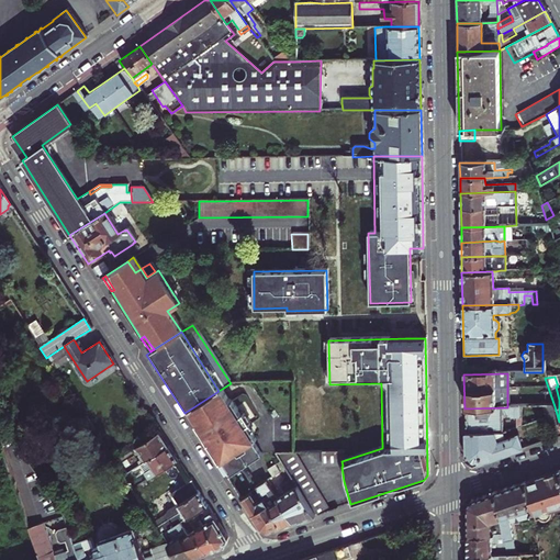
[(227,404),(220,391),(188,412),(221,462),(230,477),(260,456),(253,444),(255,441),(250,435),(246,428),(248,426),(247,424),(243,417),(241,415),(238,416),(230,403),(227,404)]
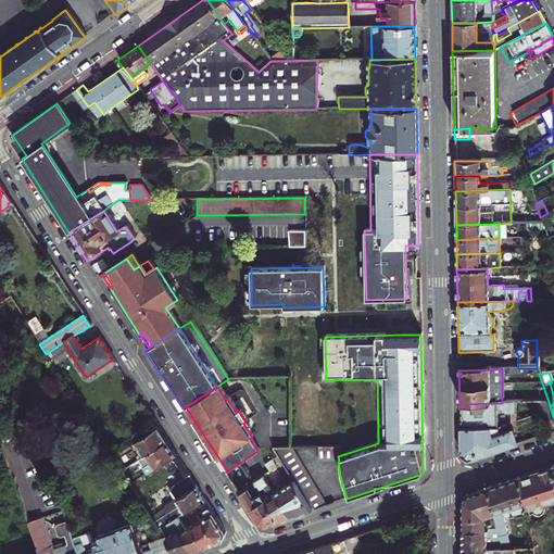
[(304,416),(305,387),(292,387),(292,416),(304,416)]
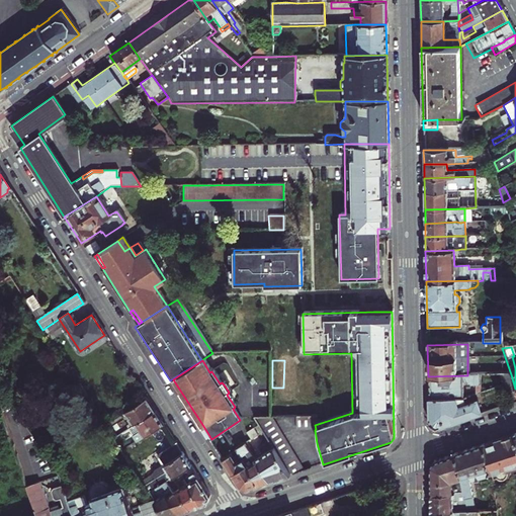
[(503,385),(509,405),(515,402),(515,389),(511,374),(500,374),(503,385)]
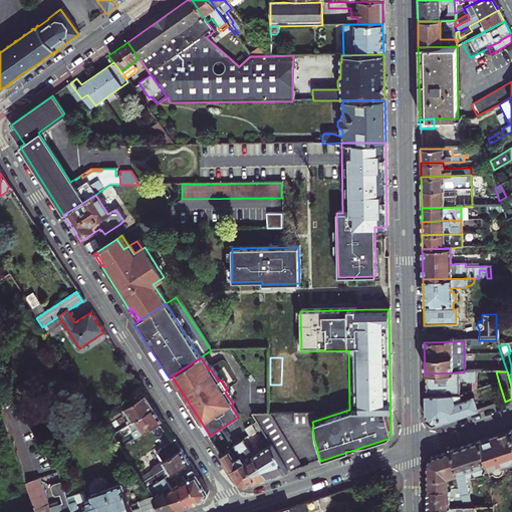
[(476,382),(476,372),(464,372),(425,373),(425,398),(458,397),(458,379),(463,379),(467,382),(476,382)]
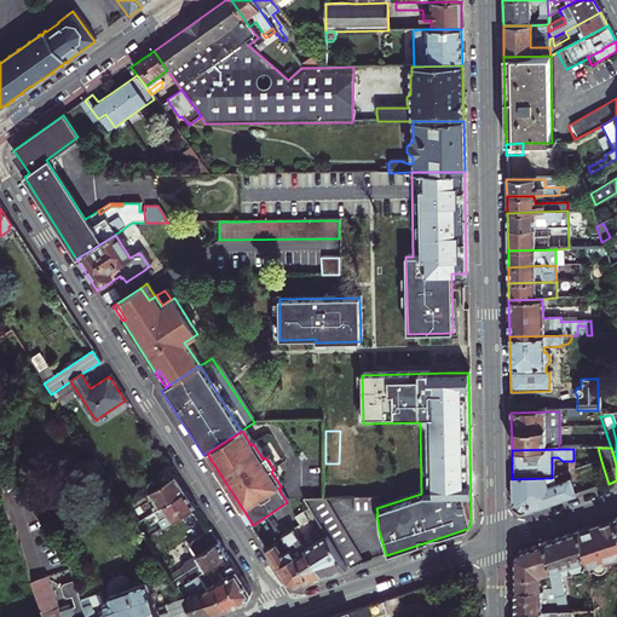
[(207,454),(203,456),(249,528),(253,525),(243,509),(207,454)]
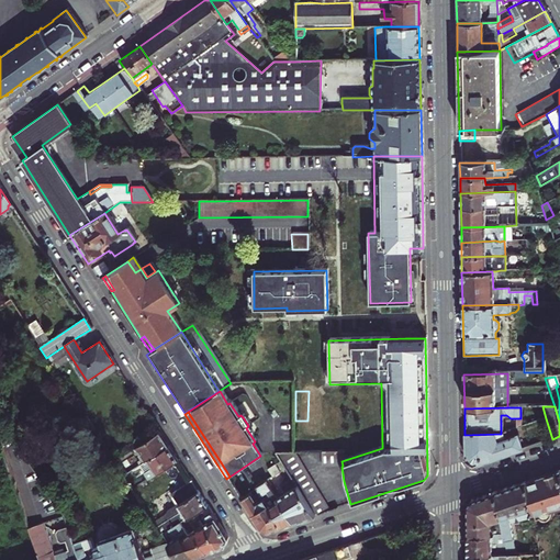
[(295,425),(294,448),(321,449),(321,436),(305,436),(305,425),(295,425)]
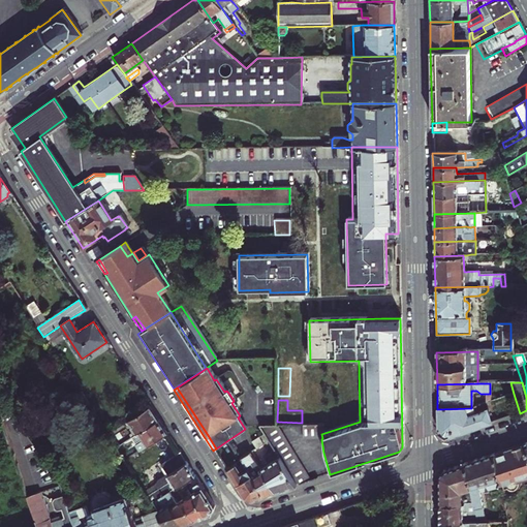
[(115,447),(135,434),(157,421),(149,408),(106,435),(115,447)]
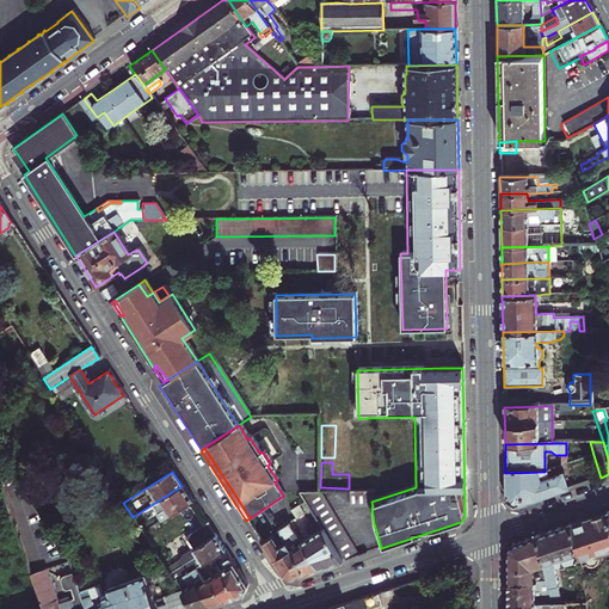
[(546,472),(545,472),(505,473),(505,502),(512,508),(566,490),(561,474),(548,479),(547,475),(546,472)]
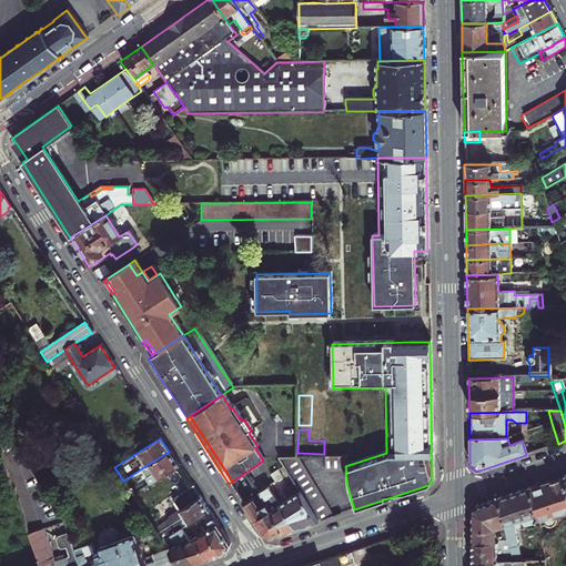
[(169,452),(145,466),(152,476),(148,478),(151,483),(178,465),(169,452)]
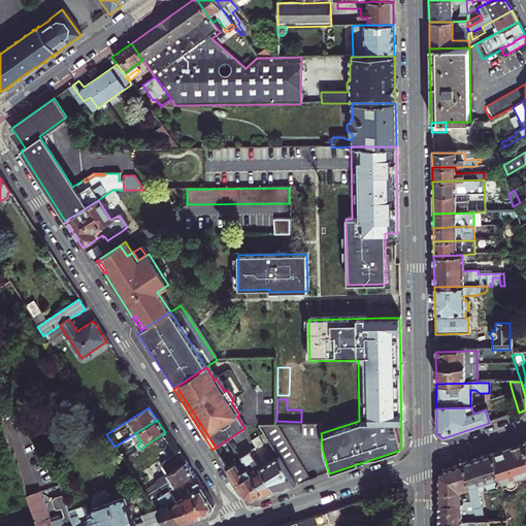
[(300,438),(321,438),(320,425),(299,425),(300,438)]
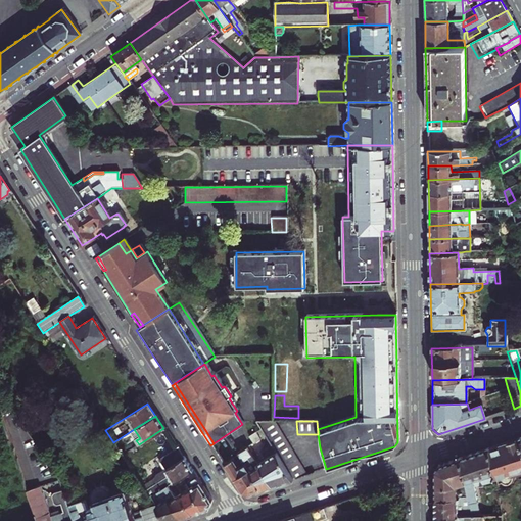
[(305,476),(271,422),(255,422),(275,453),(291,481),(305,476)]
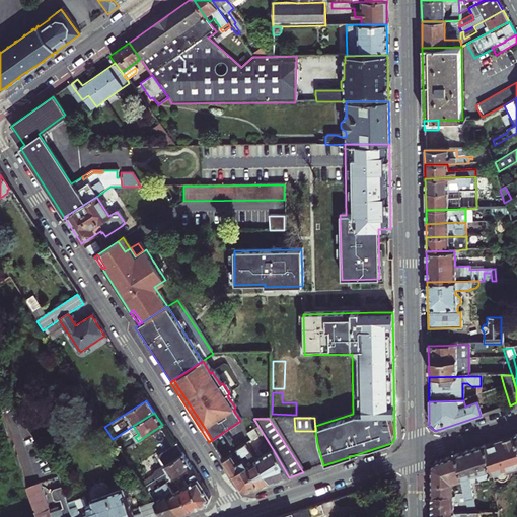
[(245,433),(250,441),(256,436),(252,429),(245,433)]
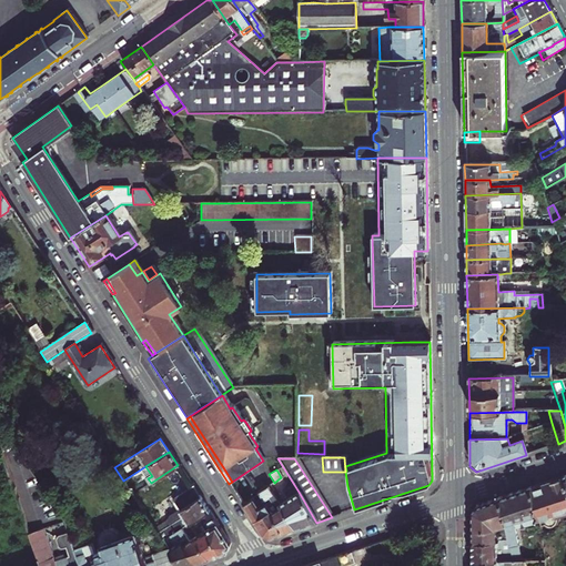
[(536,524),(537,524),(538,527),(542,526),(544,528),(547,529),(551,529),(554,527),(556,524),(556,521),(556,518),(565,514),(565,488),(562,477),(529,488),(536,524)]
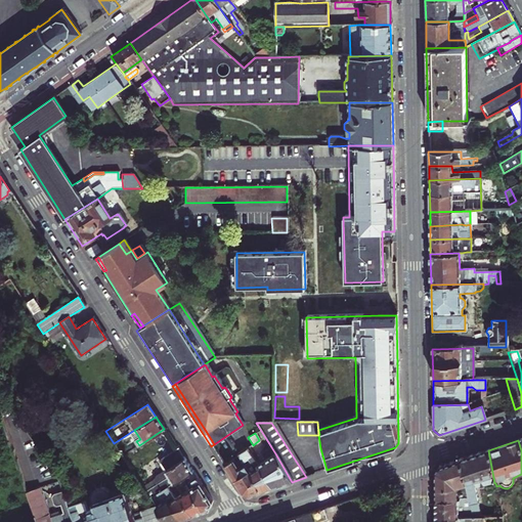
[(238,457),(240,459),(249,452),(247,449),(246,448),(236,453),(238,457)]
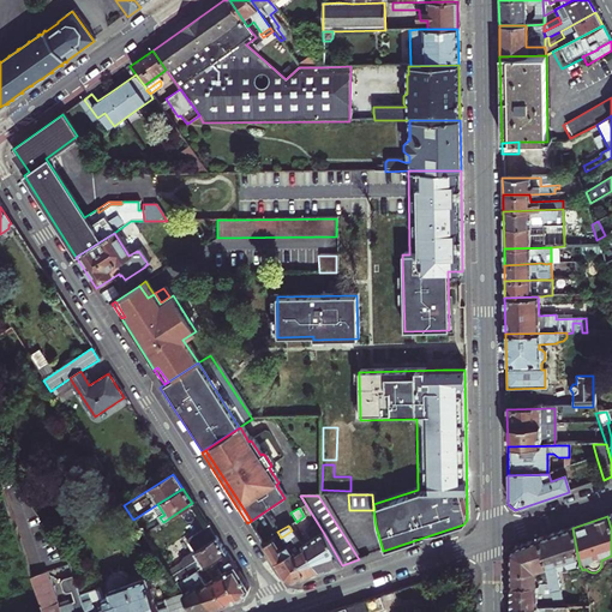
[(178,577),(171,568),(166,570),(174,585),(181,581),(190,576),(195,573),(203,568),(208,564),(213,562),(215,561),(219,558),(225,555),(208,528),(185,543),(197,561),(185,569),(186,571),(178,577)]
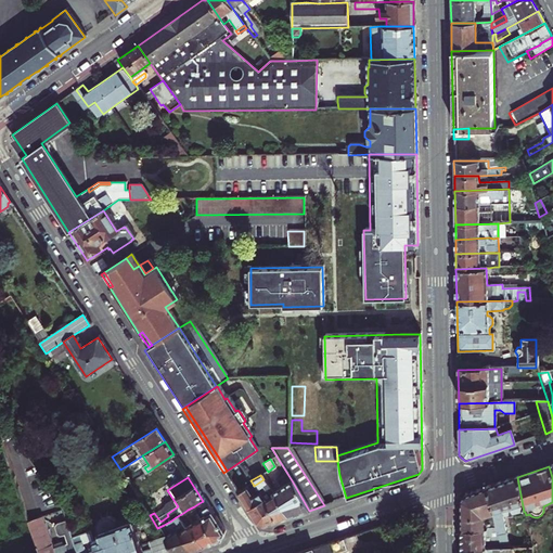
[(524,512),(517,477),(486,488),(492,514),(496,528),(500,549),(509,549),(502,517),(524,512)]
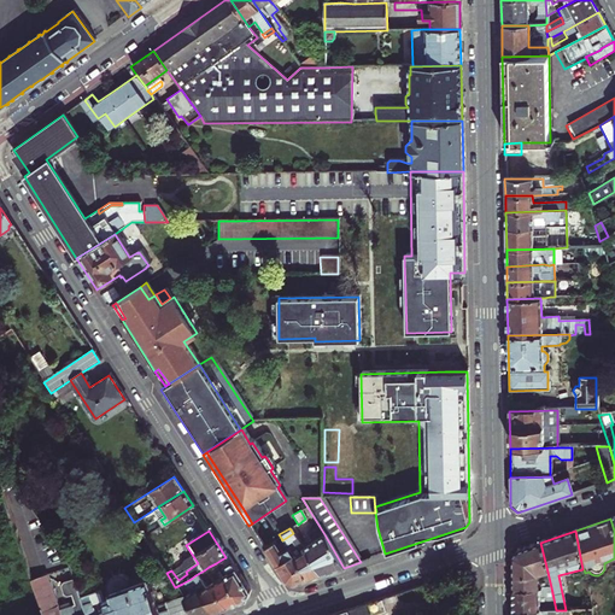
[(288,550),(308,580),(321,575),(303,548),(293,533),(282,540),(283,542),(285,544),(291,540),(294,546),(288,550)]
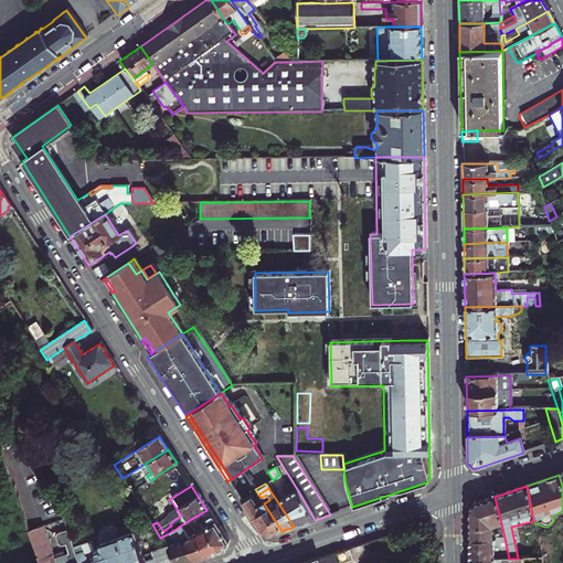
[(297,489),(277,501),(294,527),(315,520),(297,489)]
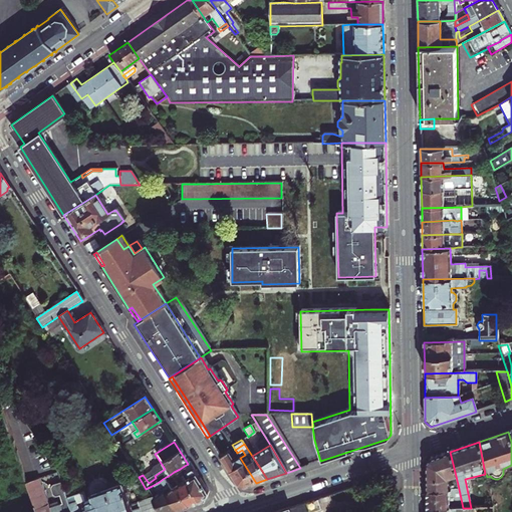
[(219,457),(225,465),(233,460),(234,461),(236,460),(234,457),(231,458),(228,452),(219,457)]
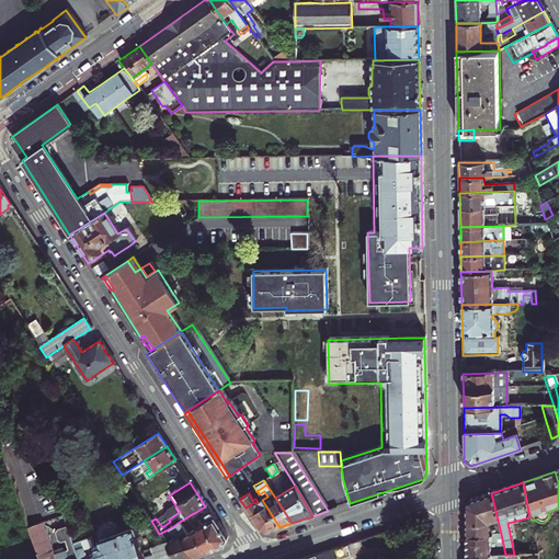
[(488,521),(498,520),(491,493),(469,501),(465,506),(466,535),(493,535),(492,531),(489,531),(488,521)]
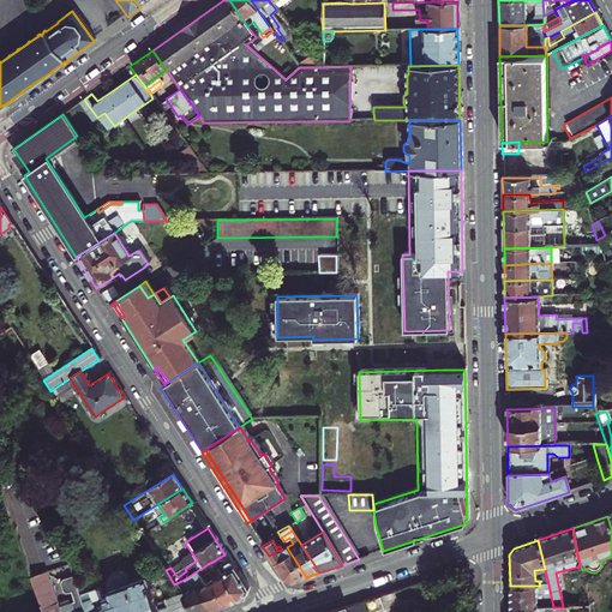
[(292,582),(306,577),(287,547),(287,546),(282,550),(280,551),(279,550),(269,556),(283,580),(292,582)]
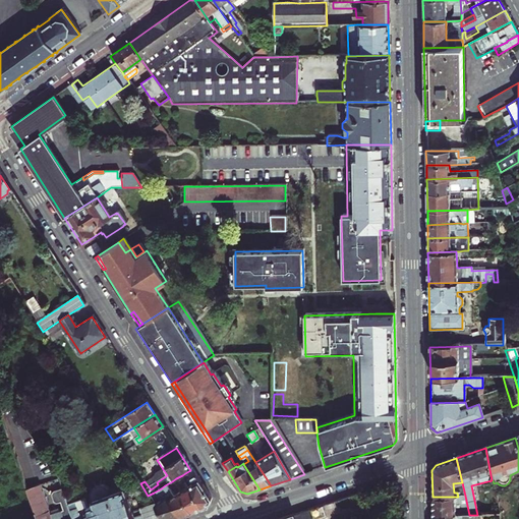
[(210,500),(190,470),(185,473),(192,485),(188,488),(200,509),(207,507),(210,500)]
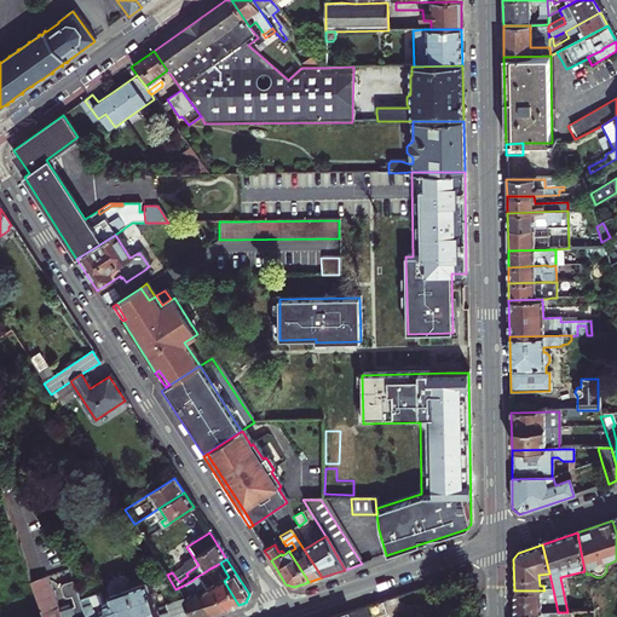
[(238,605),(224,581),(219,583),(209,569),(205,572),(213,587),(226,610),(238,605)]
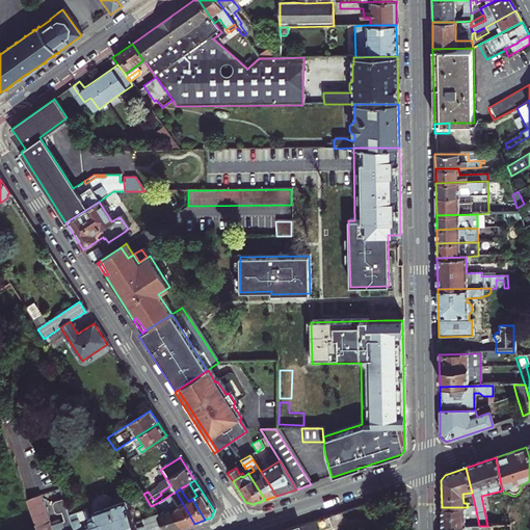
[(182,528),(194,524),(183,504),(177,507),(168,496),(164,499),(182,528)]
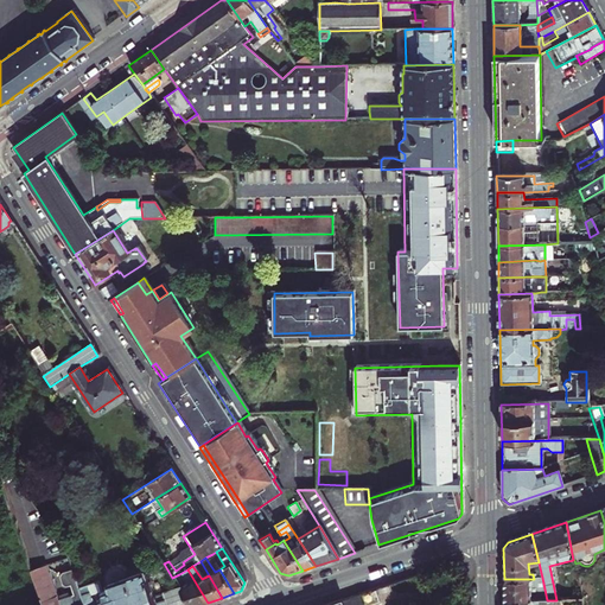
[(81,604),(77,590),(70,571),(59,574),(57,579),(59,587),(64,588),(68,587),(71,597),(56,602),(44,567),(30,572),(39,604),(81,604)]
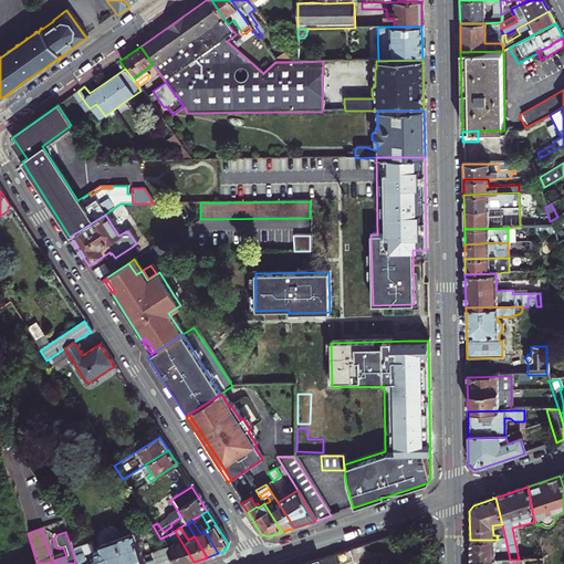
[(177,563),(167,550),(166,547),(149,554),(152,562),(148,563),(147,559),(143,560),(134,533),(118,538),(116,534),(114,532),(111,530),(106,530),(102,531),(100,534),(98,538),(98,542),(101,551),(92,553),(95,563),(177,563)]
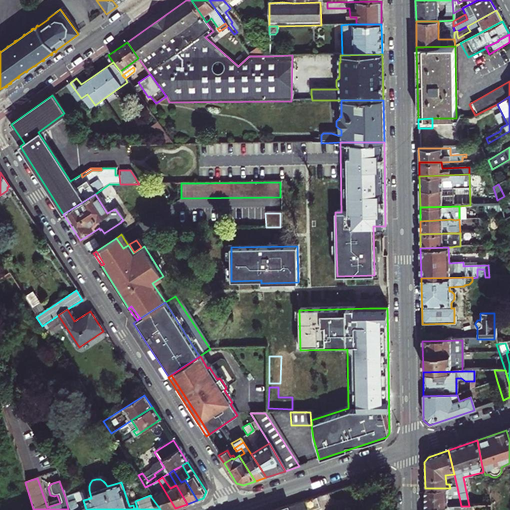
[(171,509),(175,508),(158,480),(151,484),(157,493),(151,497),(160,509),(171,509)]
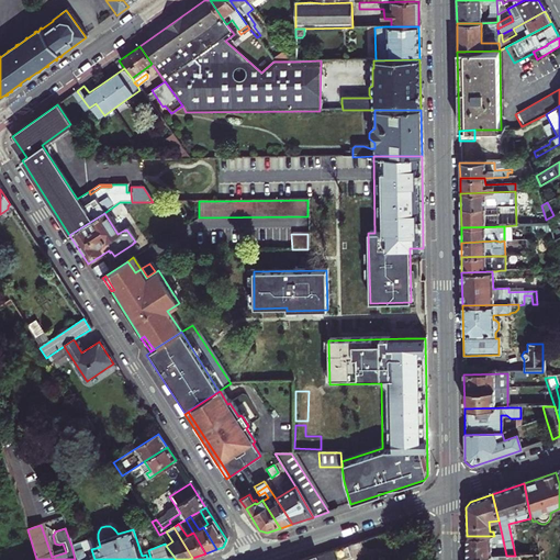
[(506,556),(502,535),(494,536),(467,536),(467,557),(506,556)]
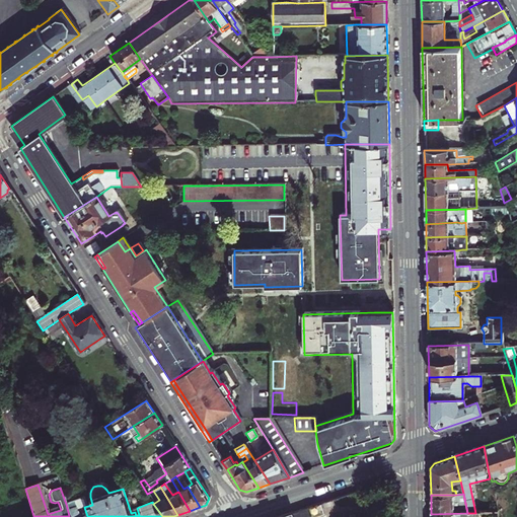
[(74,508),(72,502),(66,504),(69,516),(77,516),(75,508),(74,508)]
